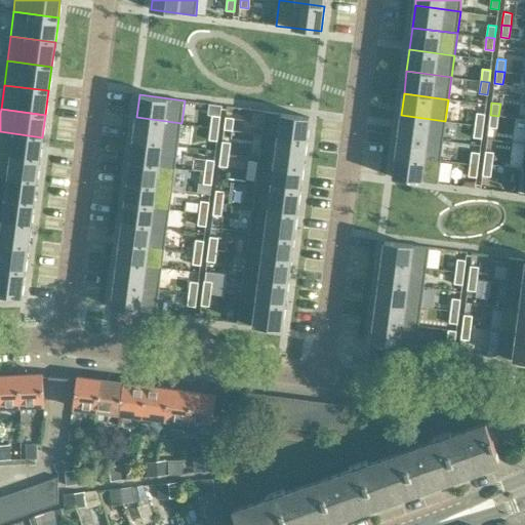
[(265,111),(261,133),(307,139),(310,117),(265,111)]
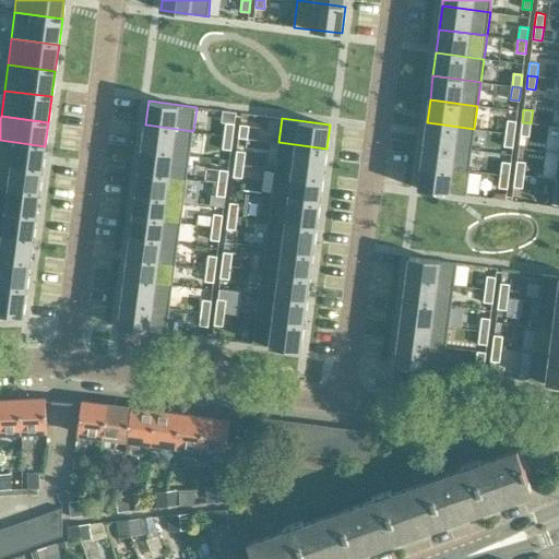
[(508,120),(506,133),(514,134),(516,121),(508,120)]
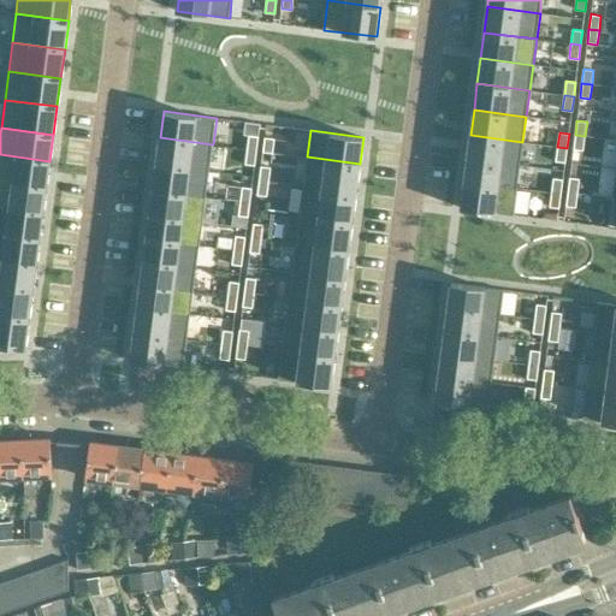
[(249,135),(247,149),(256,150),(259,136),(249,135)]
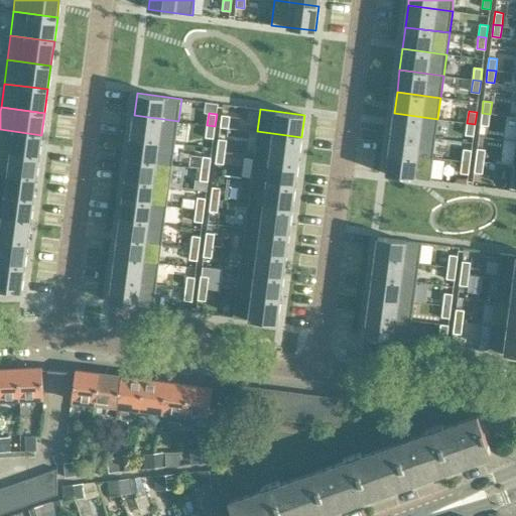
[(394,113),(391,132),(435,138),(437,119),(394,113)]
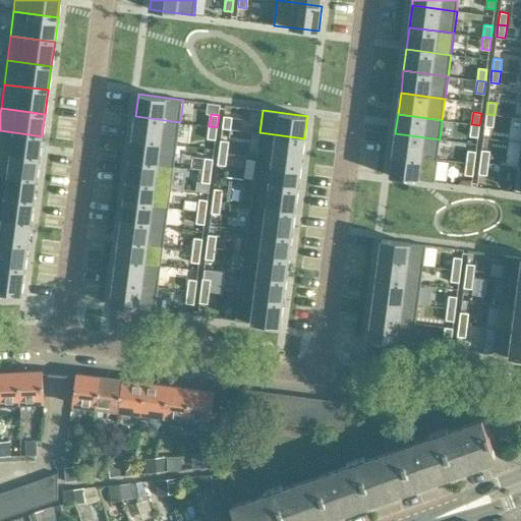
[(486,114),(484,126),(493,127),(495,115),(486,114)]
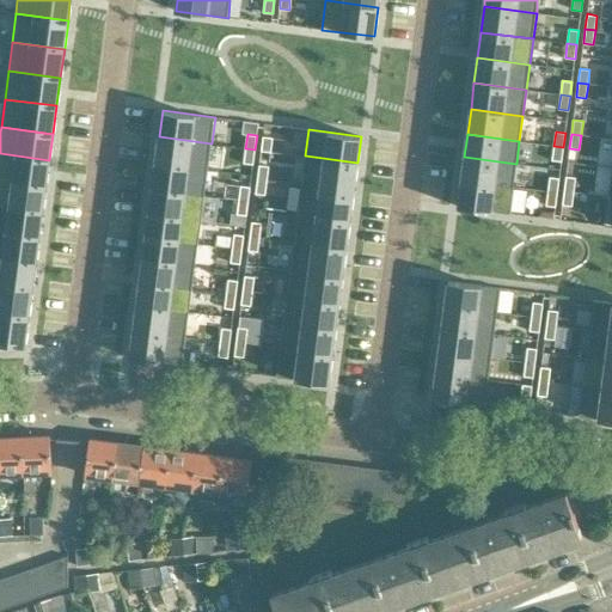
[(159,136),(155,163),(208,170),(212,144),(159,136)]
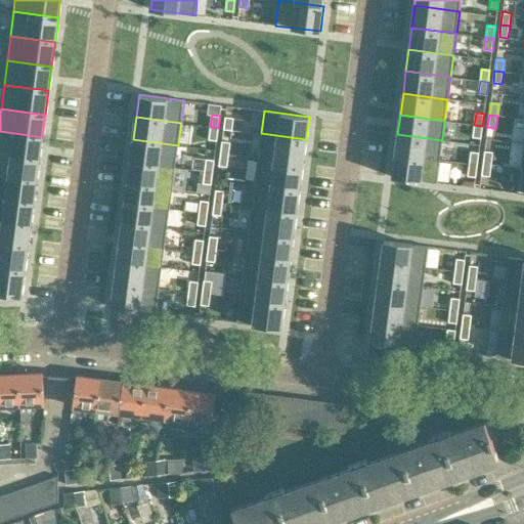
[(225,117),(223,129),(231,130),(233,118),(225,117)]
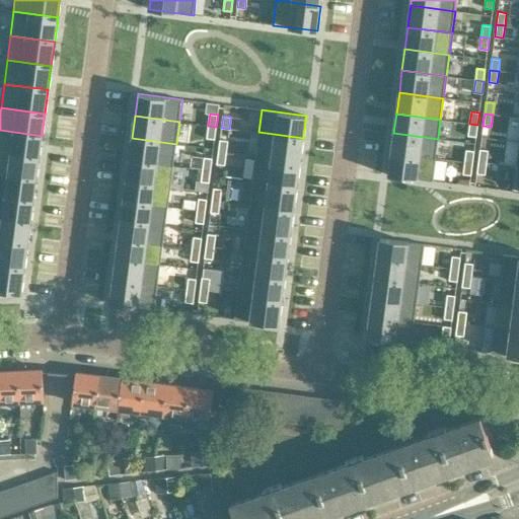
[(469,124),(467,136),(476,137),(477,125),(469,124)]
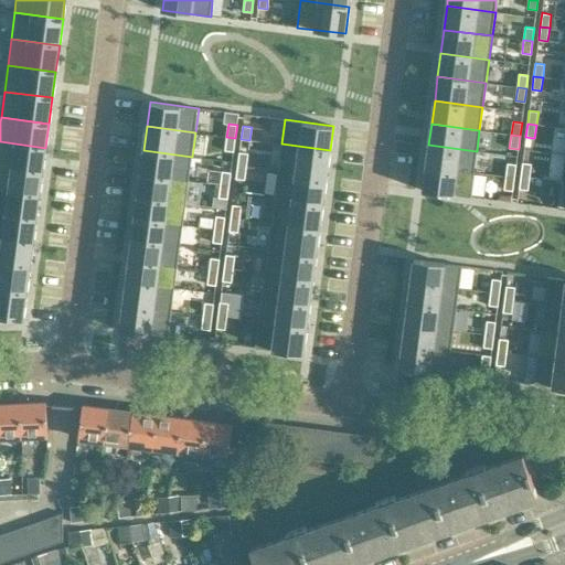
[(226,137),(225,150),(234,151),(235,138),(226,137)]
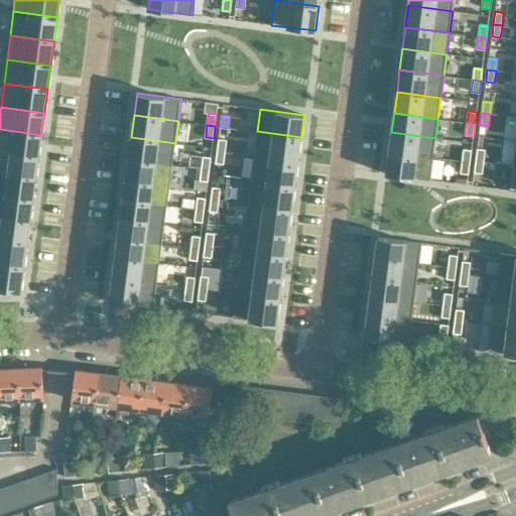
[(0,129),(0,150),(39,156),(41,135),(0,129)]
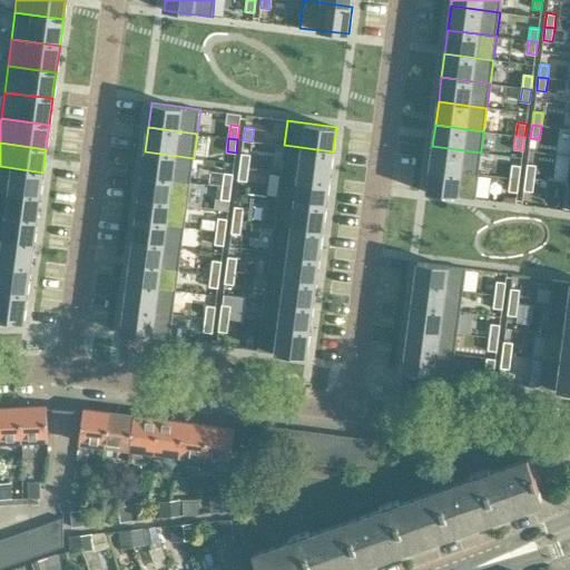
[(284,145),(281,172),(330,178),(333,151),(284,145)]
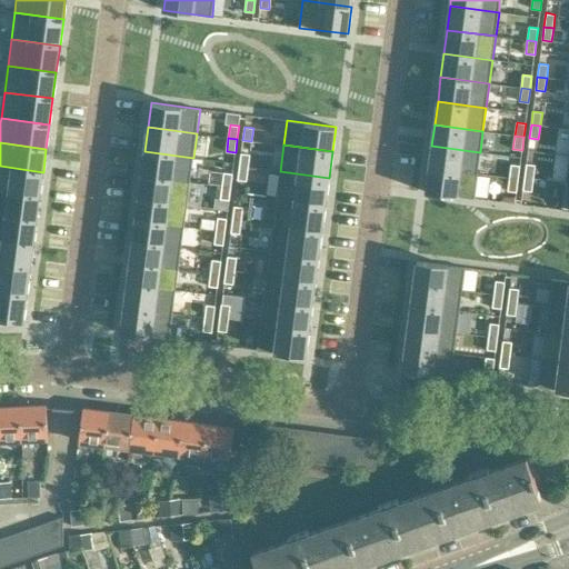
[(431,146),(429,167),(477,173),(480,152),(431,146)]
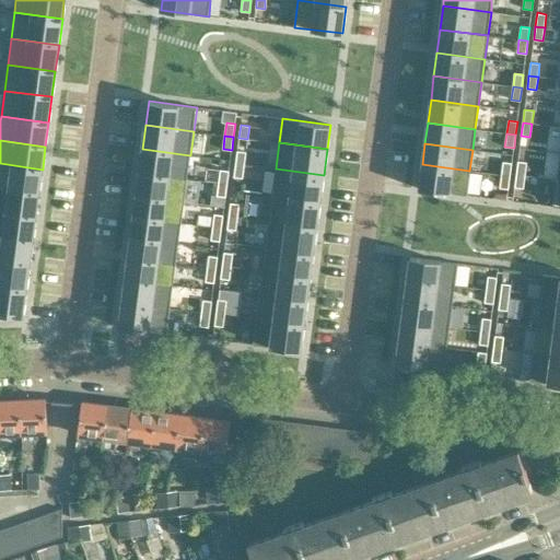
[(142,149),(140,172),(187,178),(190,155),(142,149)]
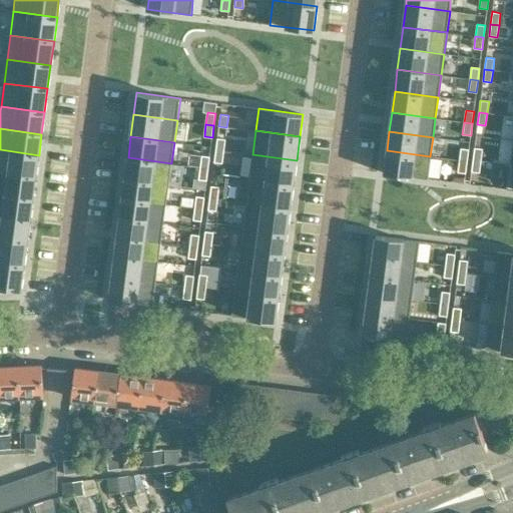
[(217,138),(215,150),(223,151),(225,139),(217,138)]
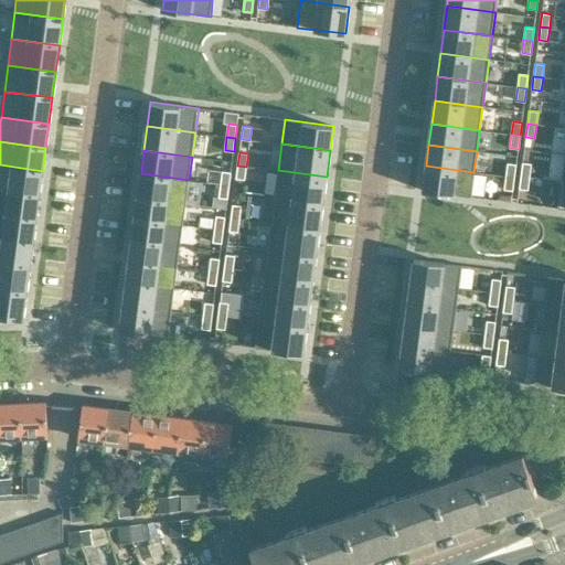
[(522,162),(521,176),(530,177),(531,163),(522,162)]
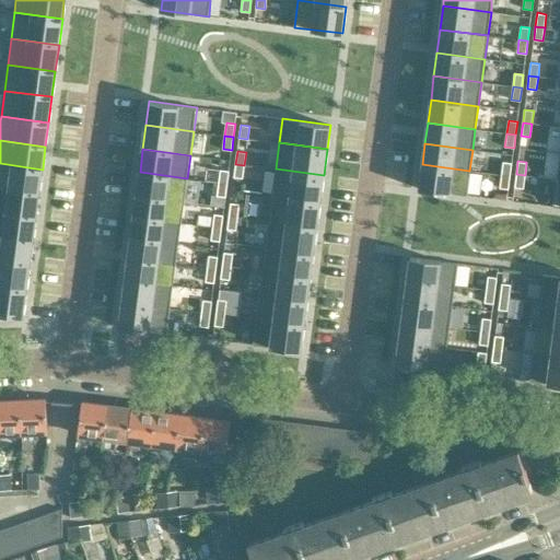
[(503,162),(501,175),(510,176),(512,163),(503,162)]
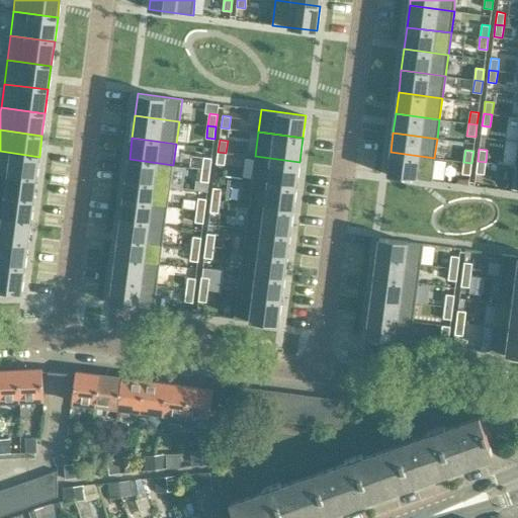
[(0,151),(0,173),(36,178),(39,157),(0,151)]
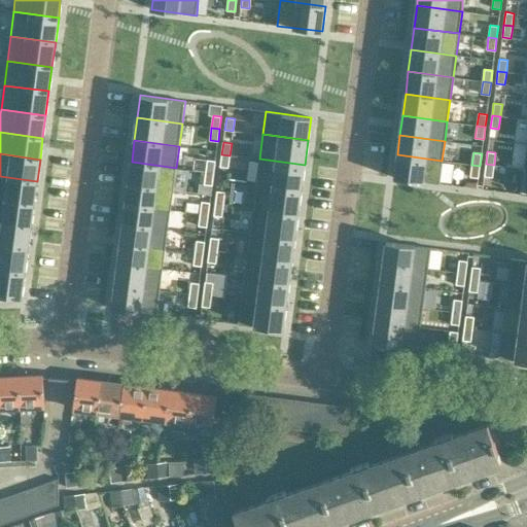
[(221,154),(220,167),(229,168),(230,155),(221,154)]
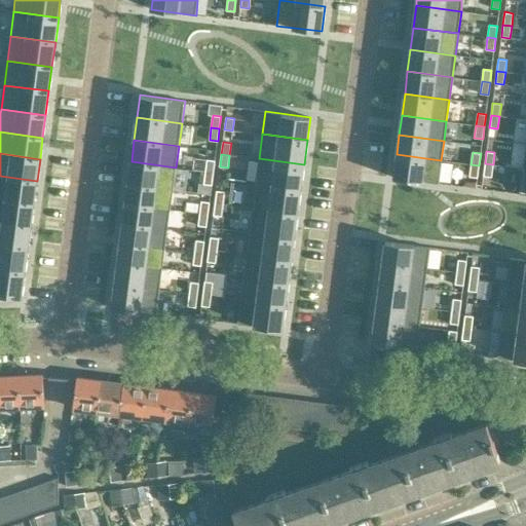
[(397,154),(393,178),(438,183),(441,160),(397,154)]
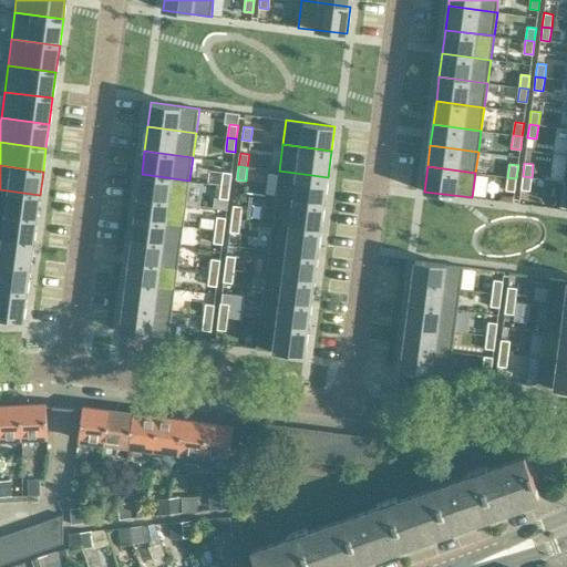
[(279,171),(276,197),(325,204),(328,177),(279,171)]
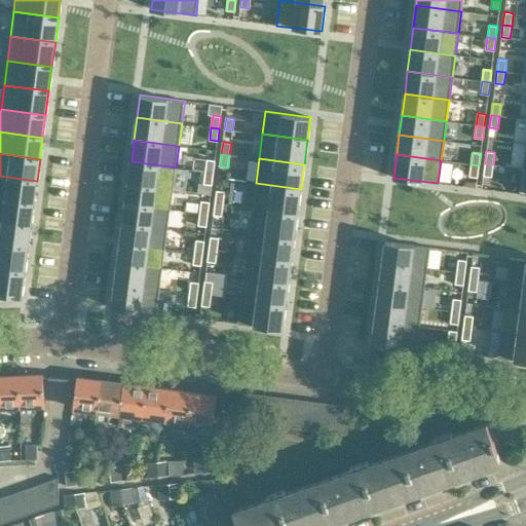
[(207,159),(205,172),(214,173),(215,160),(207,159)]
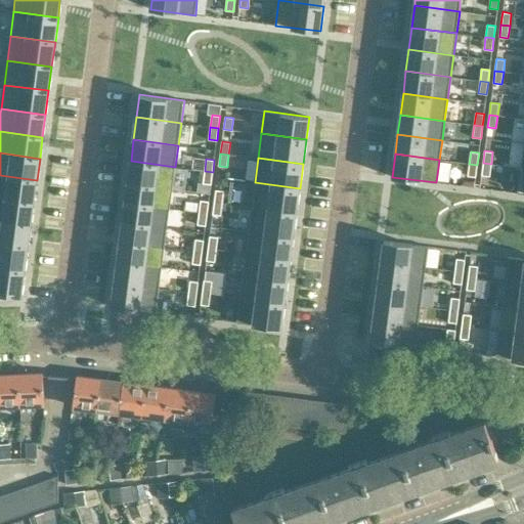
[(131,161),(128,183),(172,188),(175,167),(131,161)]
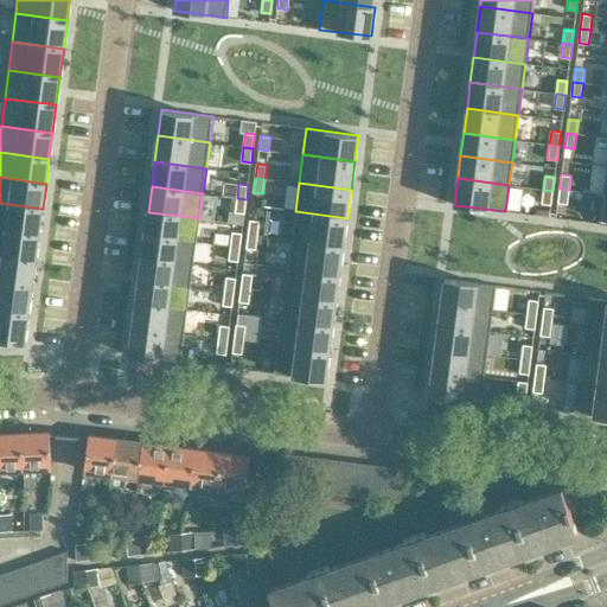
[(560,189),(557,203),(567,204),(569,190),(560,189)]
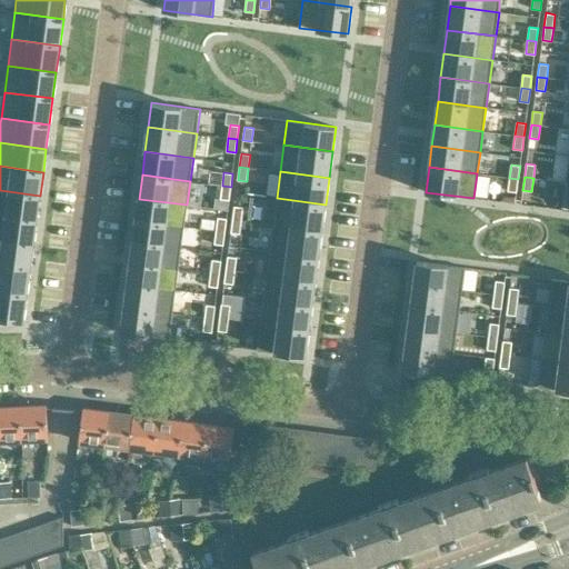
[(509,178),(507,191),(517,192),(518,179),(509,178)]
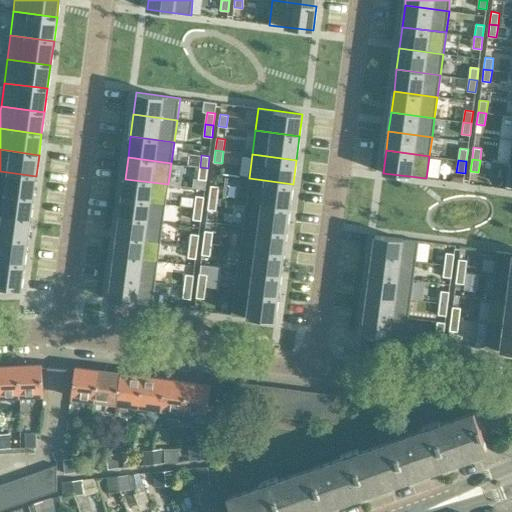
[(200,167),(198,179),(206,180),(208,168),(200,167)]
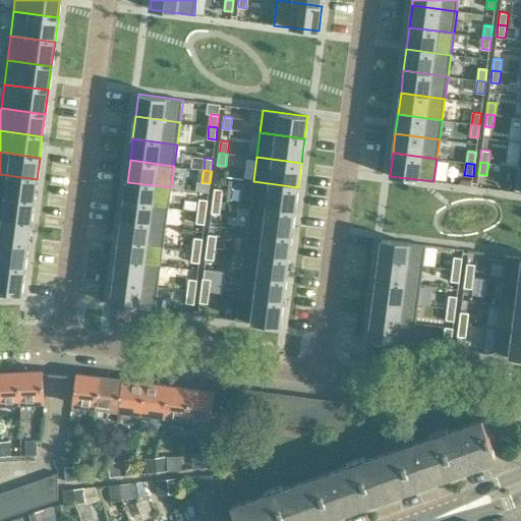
[(0,174),(0,196),(34,201),(37,179),(0,174)]
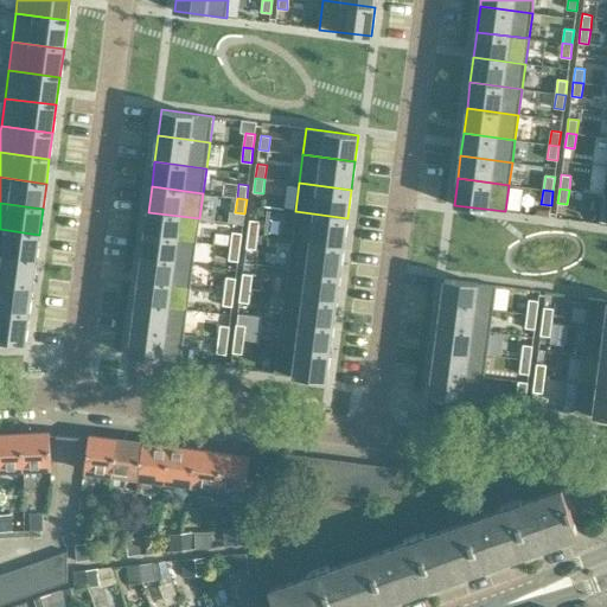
[(295,211),(292,240),(343,247),(347,218),(295,211)]
